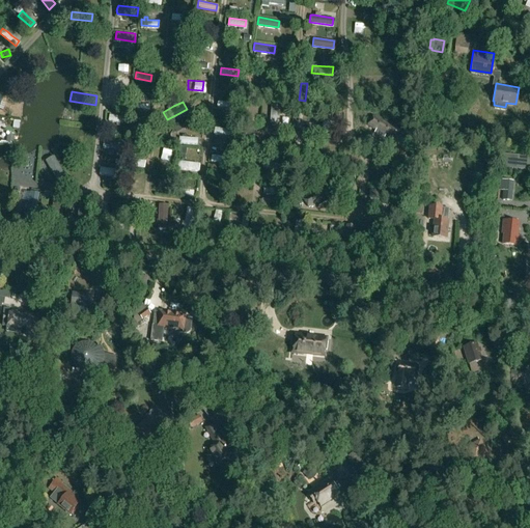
[(115,122),(118,123),(118,120),(122,121),(123,115),(109,113),(108,119),(115,120),(115,122)]
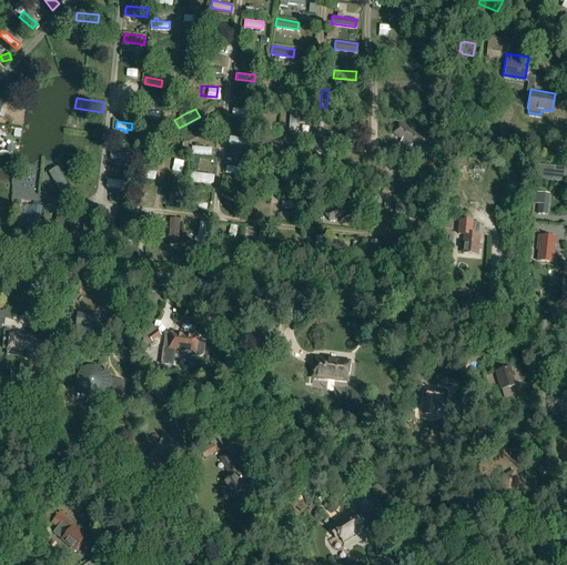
[(352,122),(346,121),(343,137),(350,137),(352,122)]
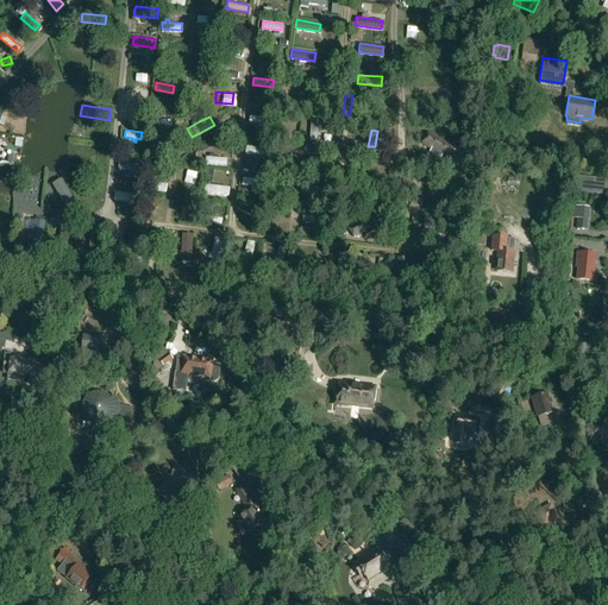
[(456,146),(442,138),(427,131),(422,142),(431,145),(428,149),(434,152),(439,155),(442,151),(451,156),(456,146)]
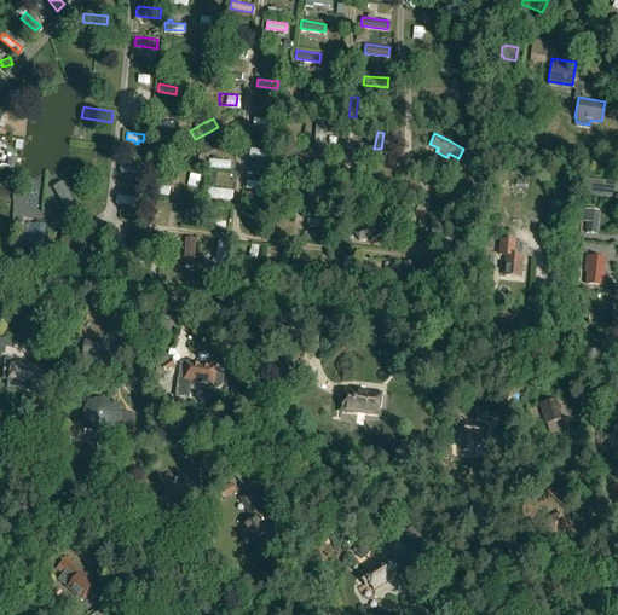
[(138,173),(143,173),(144,166),(120,162),(120,170),(134,172),(133,175),(138,175),(138,173)]
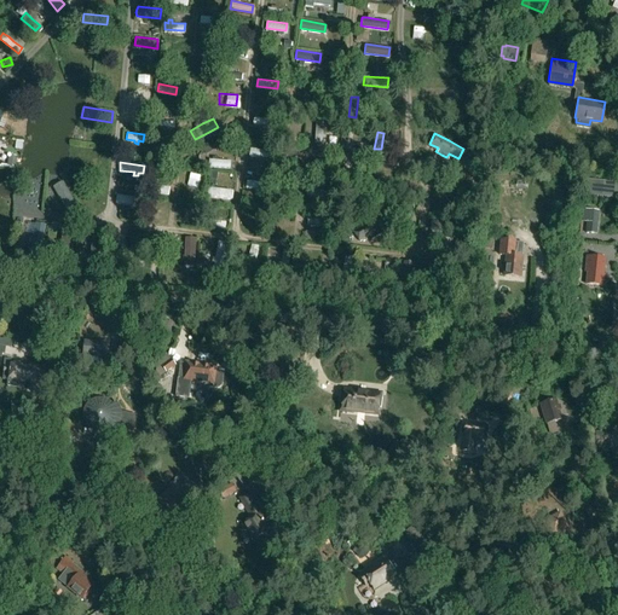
[(353,180),(362,181),(364,163),(356,162),(354,170),(353,178),(353,180)]
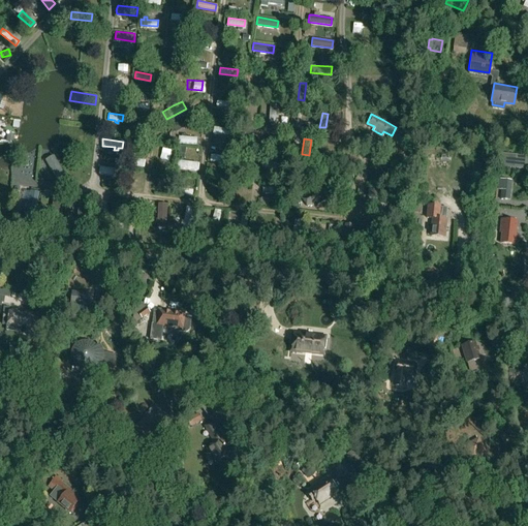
[(525,167),(526,154),(499,151),(498,164),(525,167)]
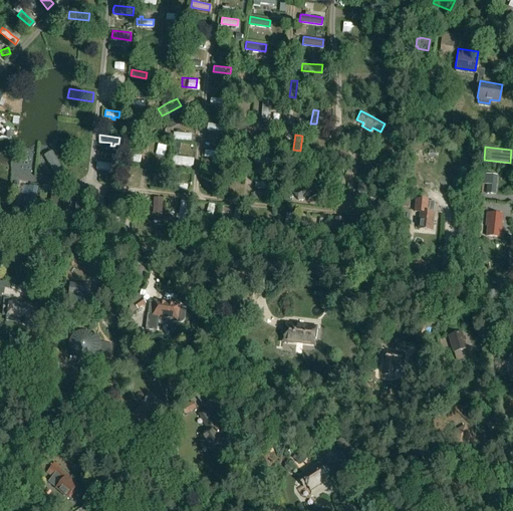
[(55,174),(63,169),(52,151),(44,155),(55,174)]
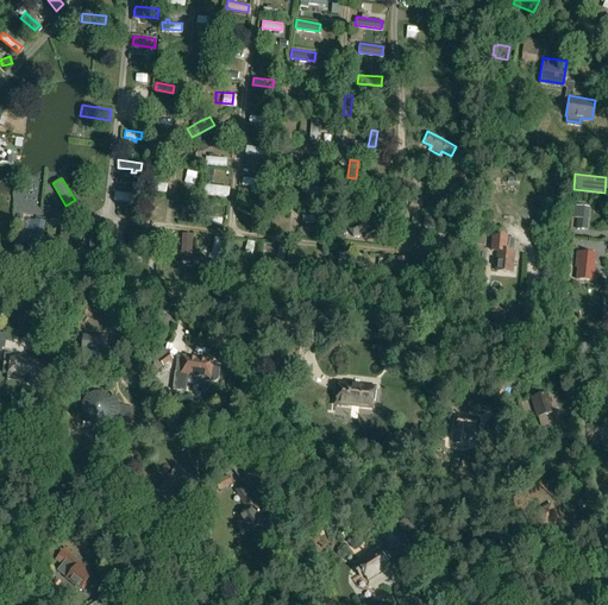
[(302,183),(301,190),(324,195),(325,188),(302,183)]
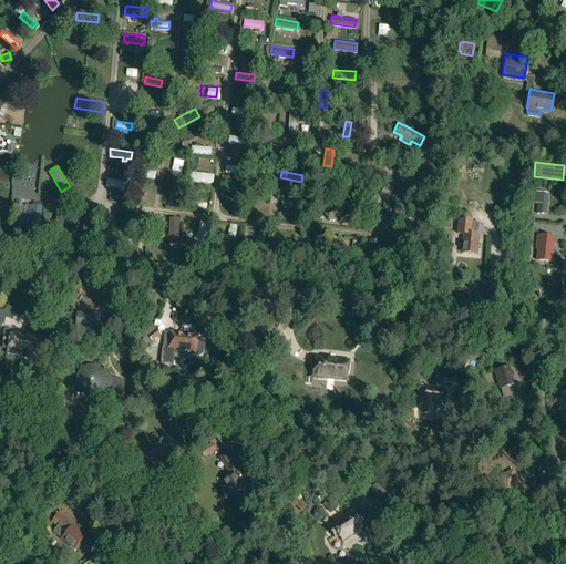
[(477,183),(479,178),(483,180),(484,174),(474,172),(472,182),(477,183)]
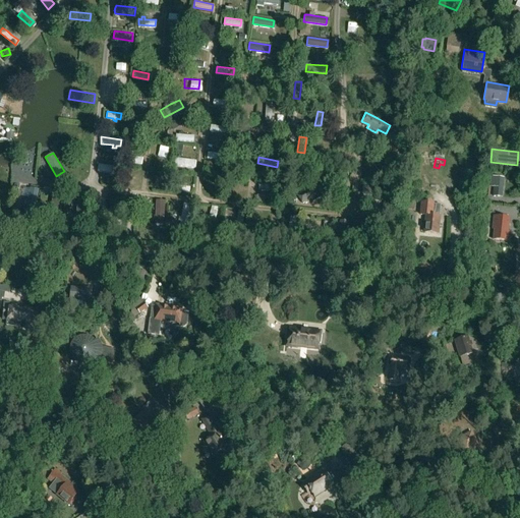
[(194,169),(195,160),(186,160),(186,169),(194,169)]
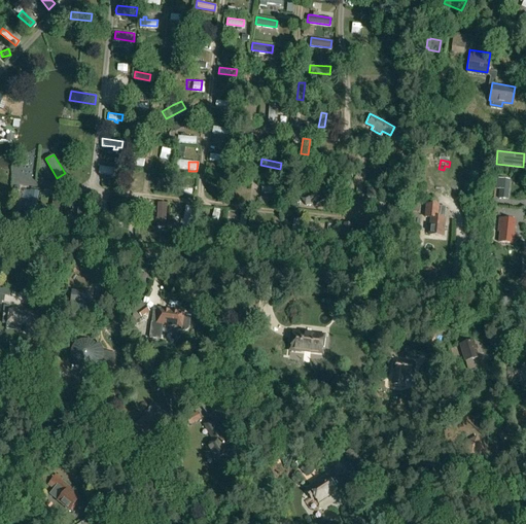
[(99,165),(98,172),(118,174),(119,167),(99,165)]
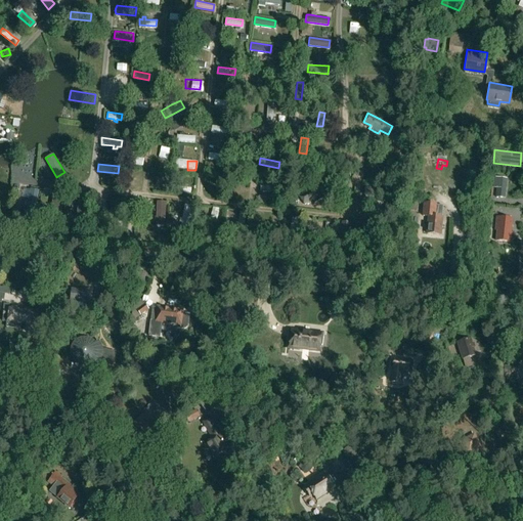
[(248,167),(230,164),(229,170),(247,173),(248,167)]
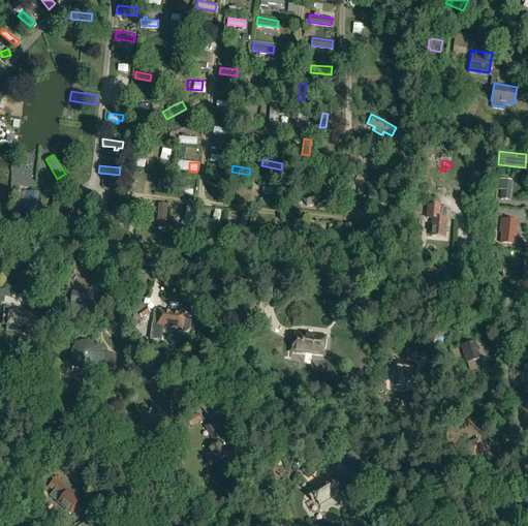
[(507,197),(510,179),(497,177),(496,187),(501,187),(500,196),(507,197)]
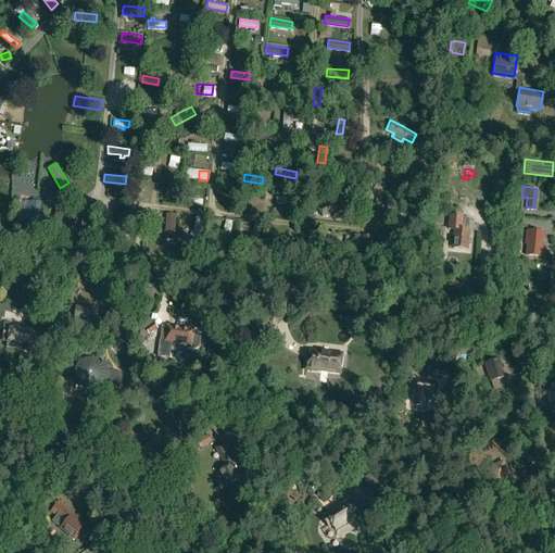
[(342,190),(329,198),(316,205),(323,215),(330,210),(332,213),(337,210),(342,208),(340,204),(348,199),(342,190)]
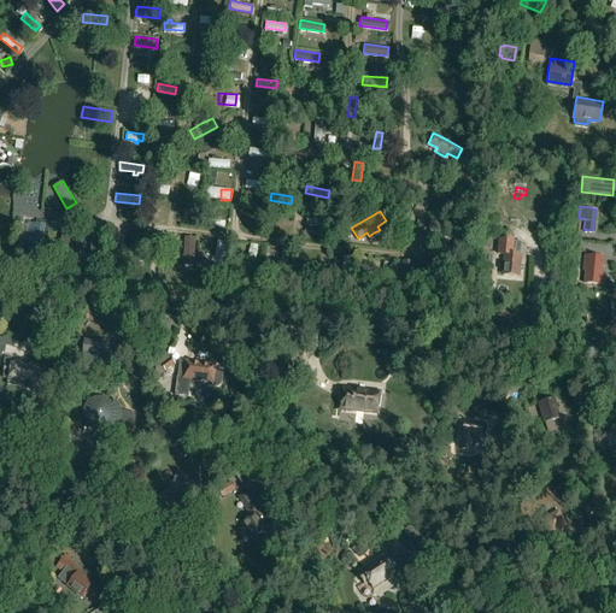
[(430,219),(429,228),(453,231),(455,223),(430,219)]
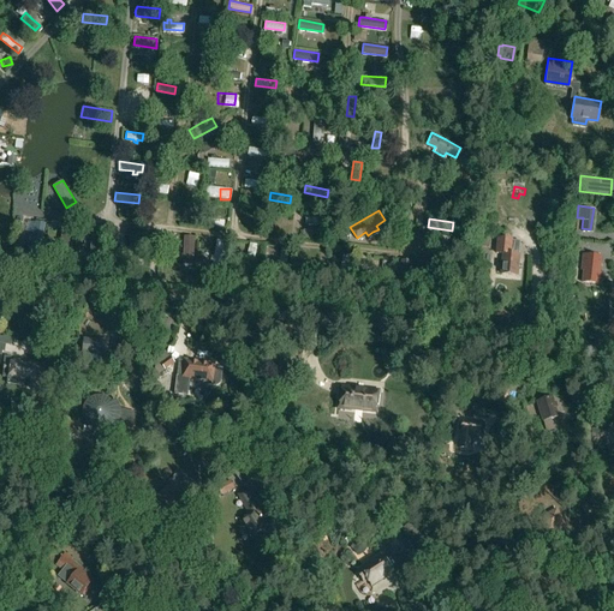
[(31,244),(37,245),(40,245),(45,222),(35,220),(30,244),(31,244)]
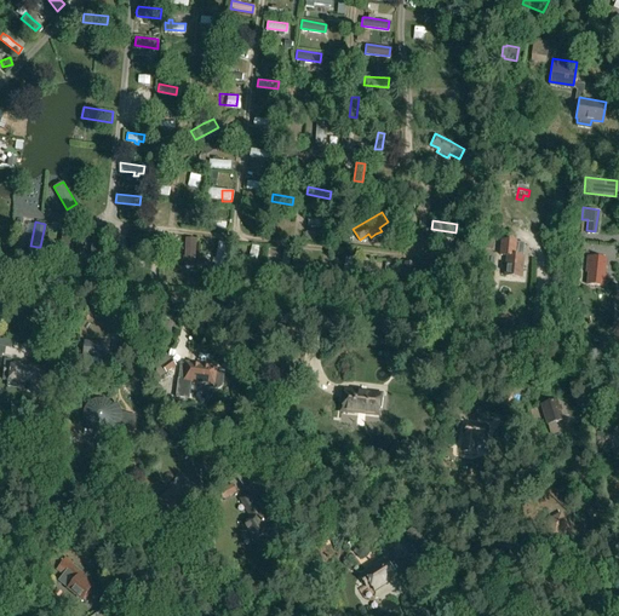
[(73,228),(63,226),(59,249),(68,252),(73,228)]
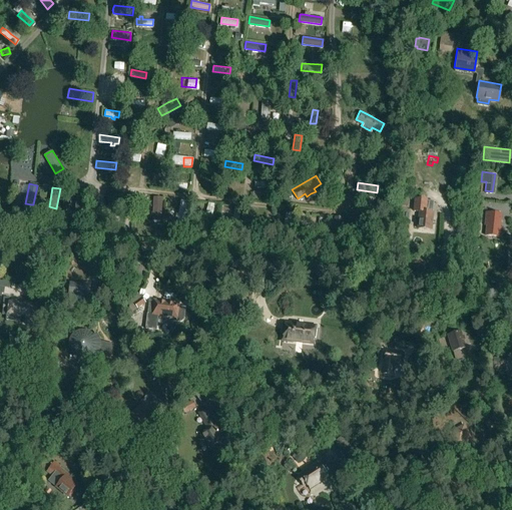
[(76,191),(74,212),(82,213),(84,192),(76,191)]
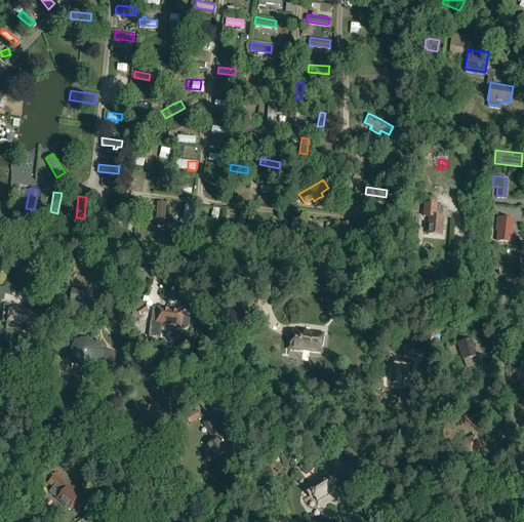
[(133,200),(128,219),(135,222),(140,202),(133,200)]
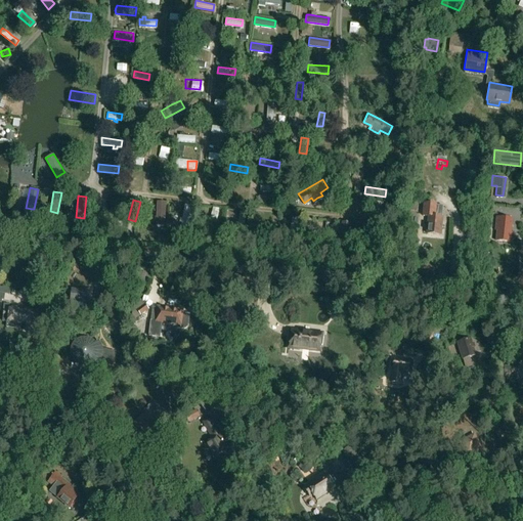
[(164,224),(165,202),(157,201),(155,223),(164,224)]
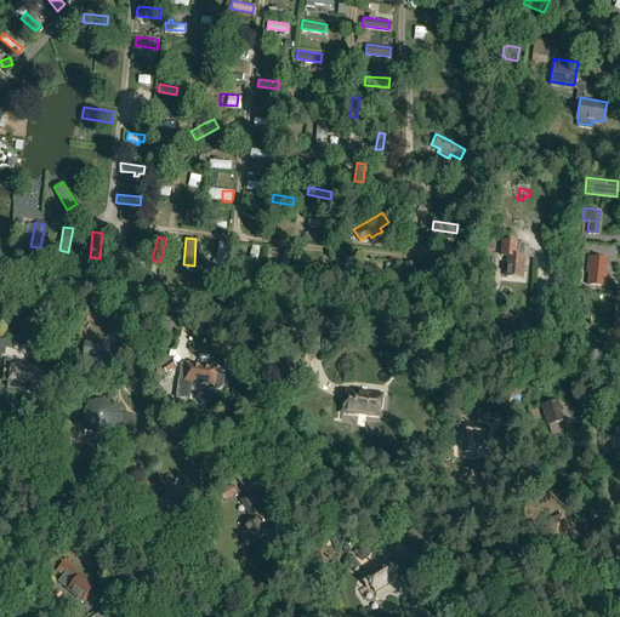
[(507,255),(506,274),(521,275),(522,256),(516,255),(517,239),(500,238),(499,253),(507,255)]
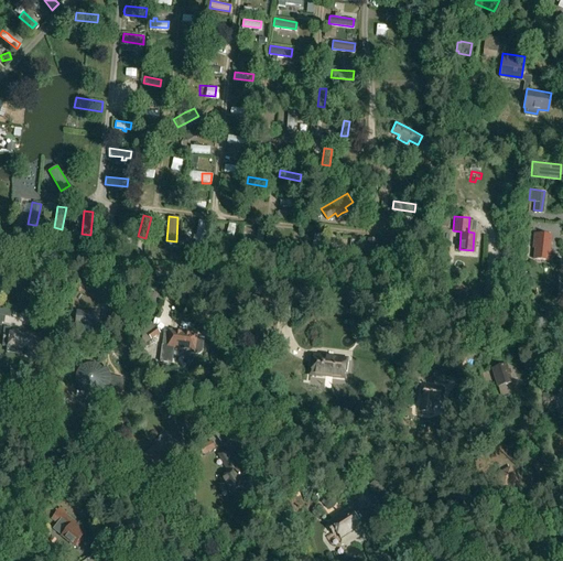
[(206,220),(198,218),(194,241),(202,244),(206,220)]
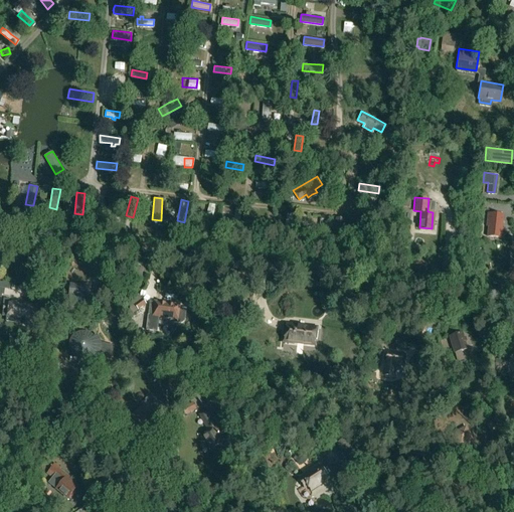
[(205,218),(211,219),(214,203),(208,202),(207,208),(206,211),(205,210),(204,214),(206,214),(205,218)]
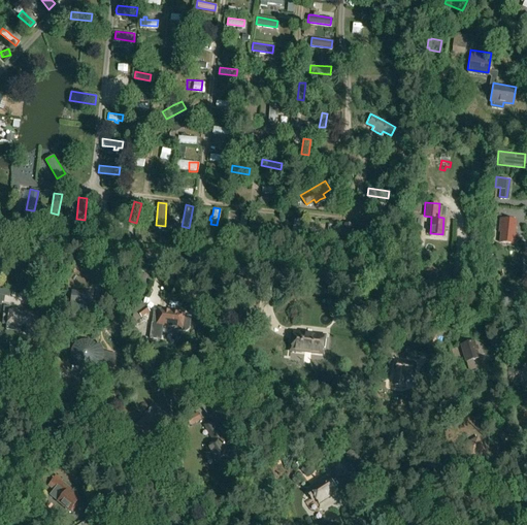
[(238,231),(244,232),(246,214),(240,212),(238,231)]
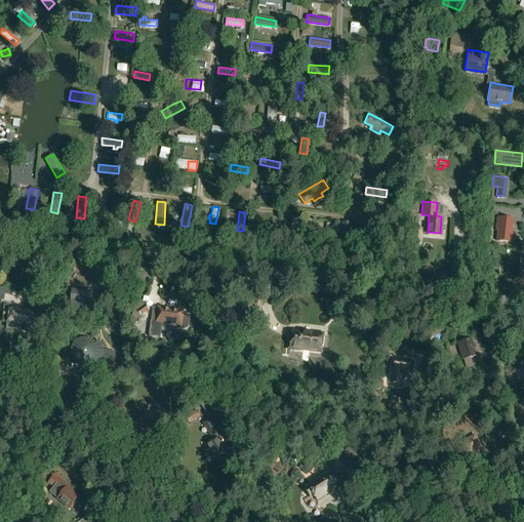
[(510,240),(512,217),(496,215),(495,229),(496,230),(496,239),(510,240)]
